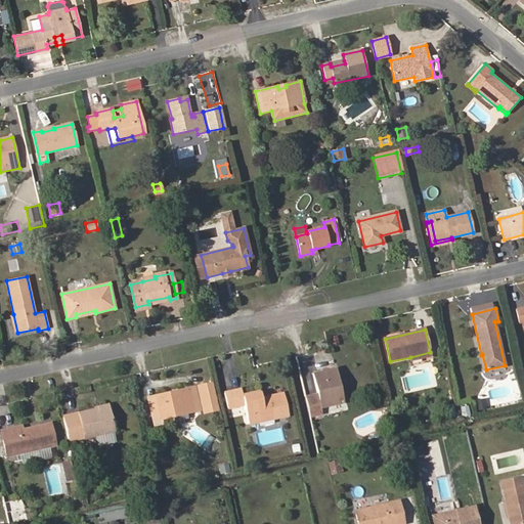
[(343,403),(335,368),(313,374),(317,394),(305,396),(310,417),(322,413),(321,408),(343,403)]
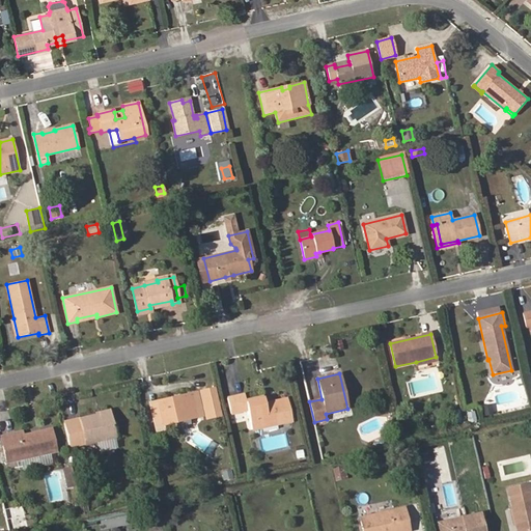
[(496,412),(528,406),(524,386),(492,393),(496,412)]
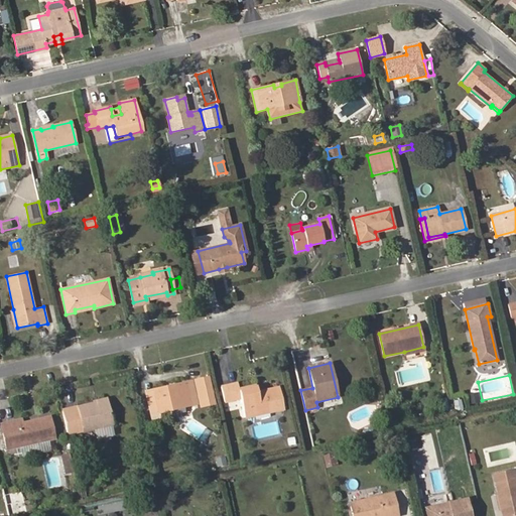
[(196,393),(192,381),(184,382),(187,395),(196,393)]
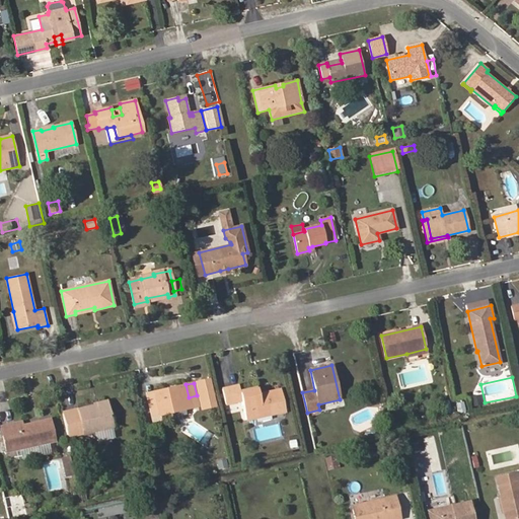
[(199,406),(197,395),(189,397),(186,384),(169,388),(169,391),(154,394),(159,416),(199,406)]
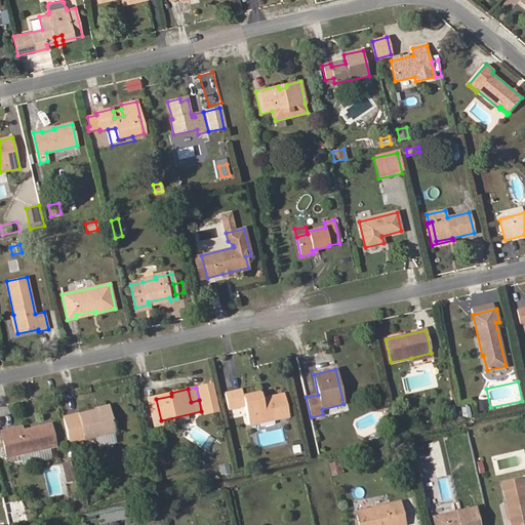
[(289,416),(284,394),(261,399),(260,393),(244,397),(242,390),(225,393),(228,409),(244,406),(248,426),(289,416)]
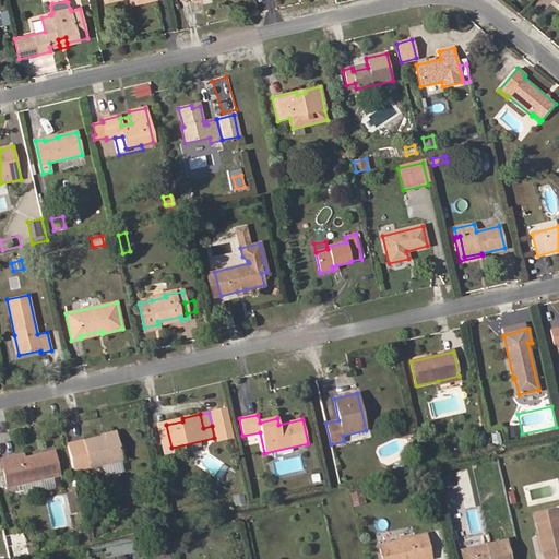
[(166,425),(166,423),(158,424),(164,449),(171,448),(166,425)]
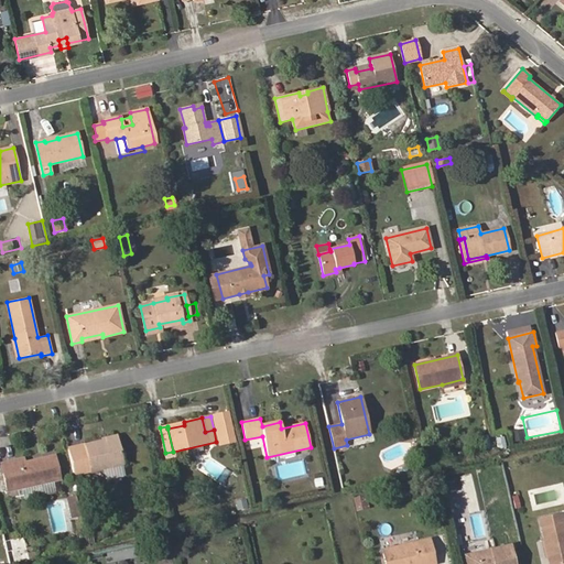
[(513,442),(522,440),(520,429),(511,431),(513,442)]
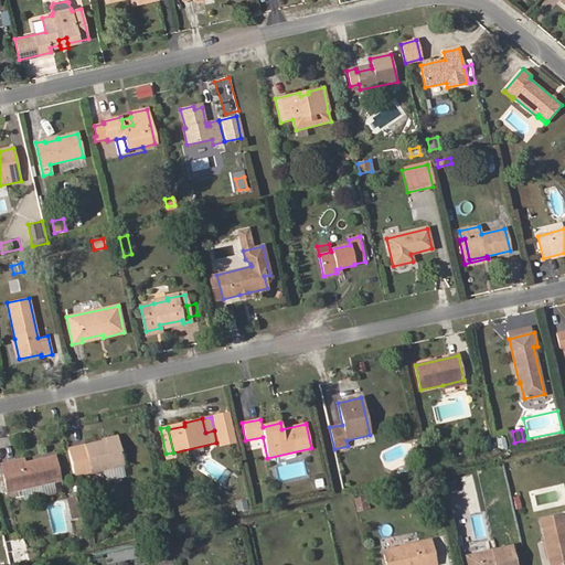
[(491,447),(489,436),(477,438),(479,449),(491,447)]
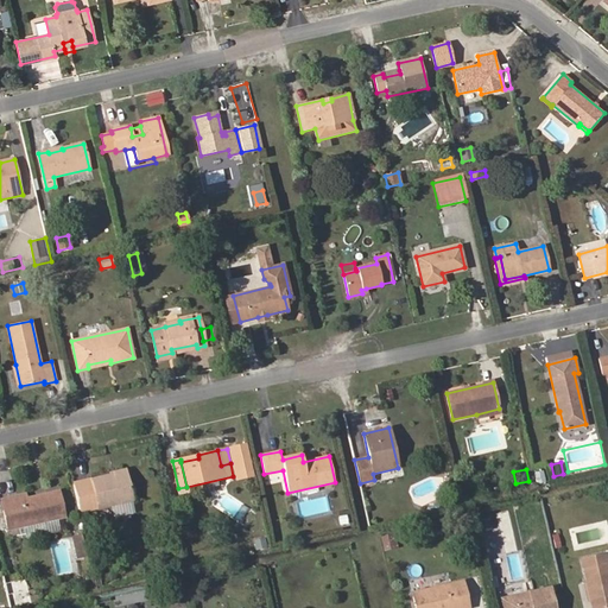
[(132,500),(126,472),(74,485),(80,512),(132,500)]
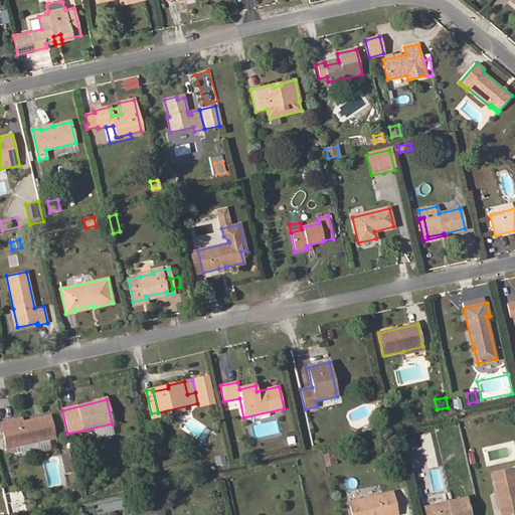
[(462,407),(461,400),(453,402),(455,409),(462,407)]
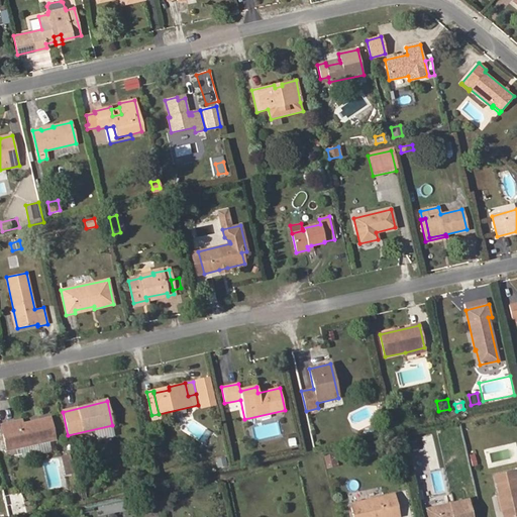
[(56,439),(50,417),(22,423),(22,420),(0,425),(6,450),(56,439)]
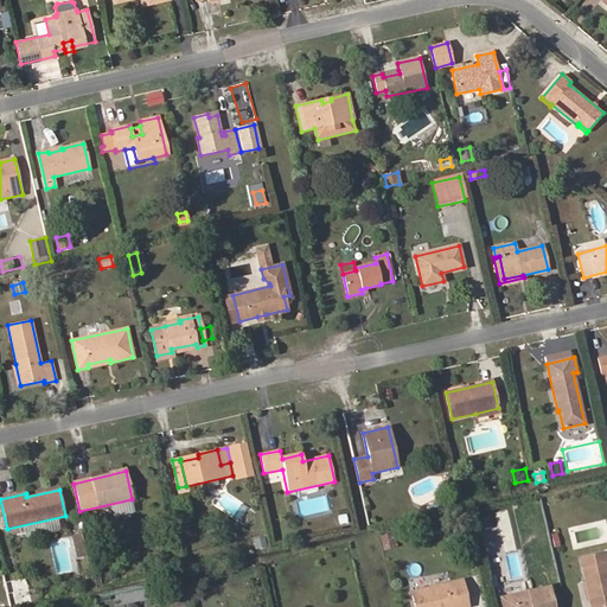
[(351,525),(349,513),(338,516),(340,526),(351,525)]
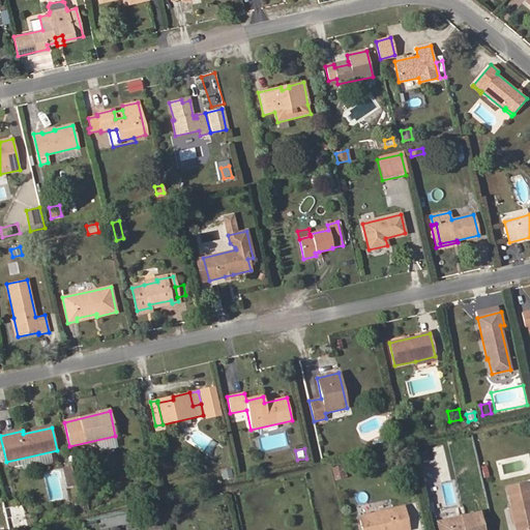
[(429,462),(427,452),(416,454),(418,464),(429,462)]
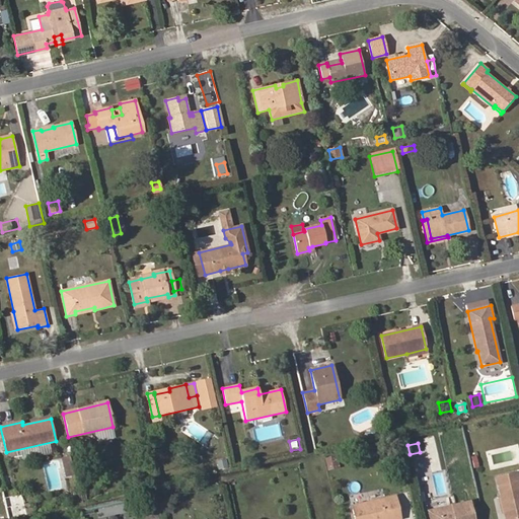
[(74,474),(70,455),(60,458),(64,477),(74,474)]
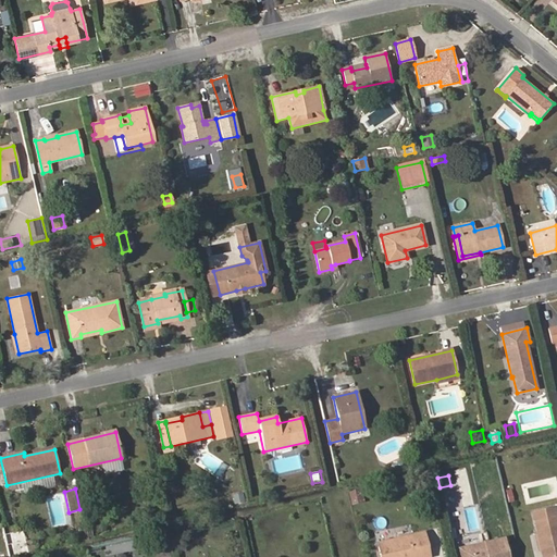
[(360,502),(358,491),(350,492),(353,504),(360,502)]
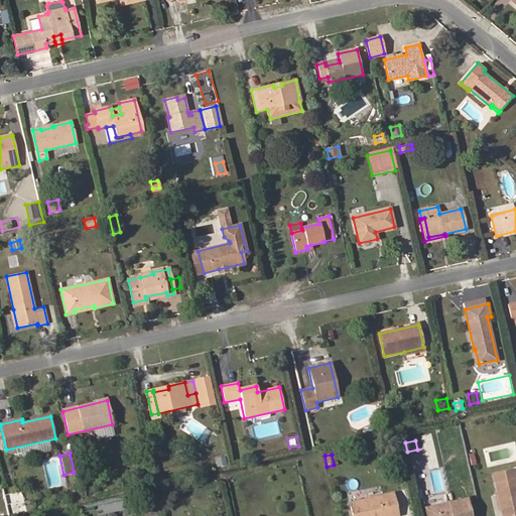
[(226,465),(225,457),(216,459),(217,467),(226,465)]
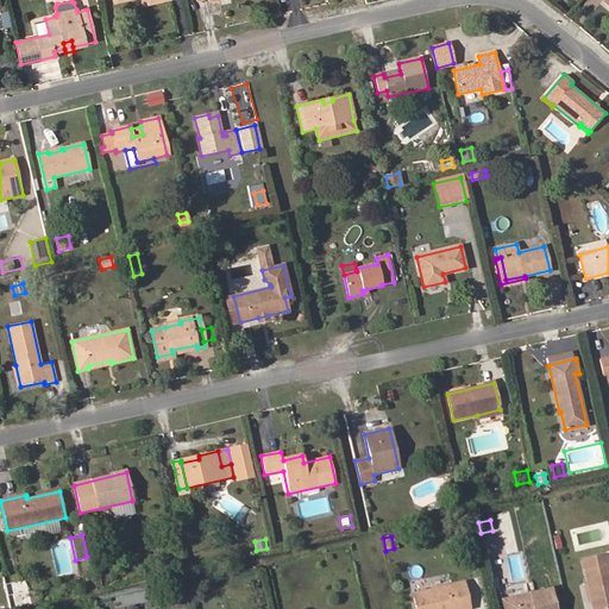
[(608,566),(607,554),(582,560),(588,583),(592,602),(594,608),(604,608),(608,608),(608,566)]
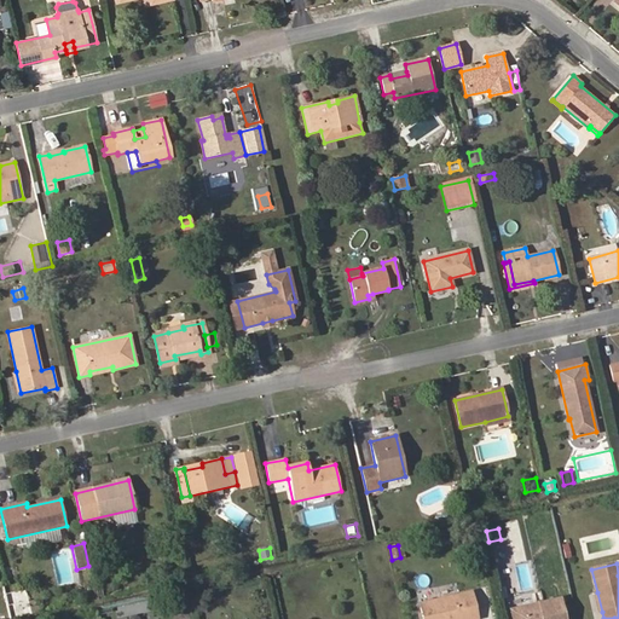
[(187,582),(184,568),(172,572),(175,584),(187,582)]
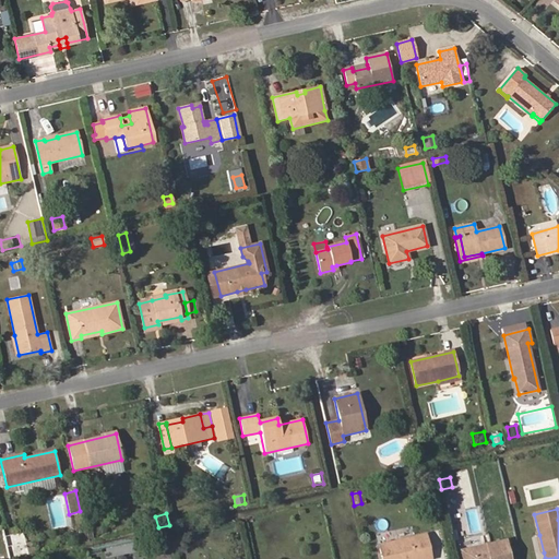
[(11,548),(28,545),(26,532),(8,536),(11,548)]
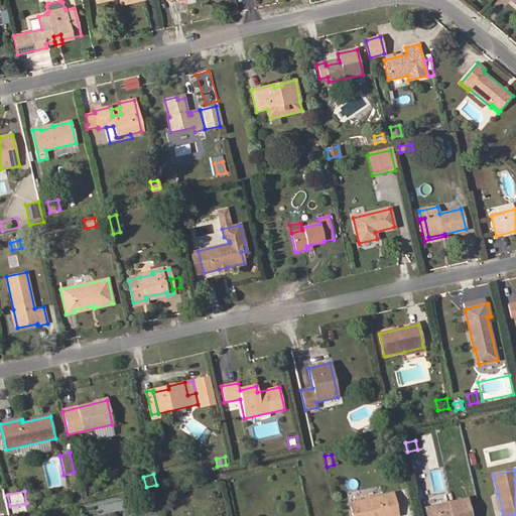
[(396,515),(398,515),(393,494),(350,503),(352,515),(396,515)]
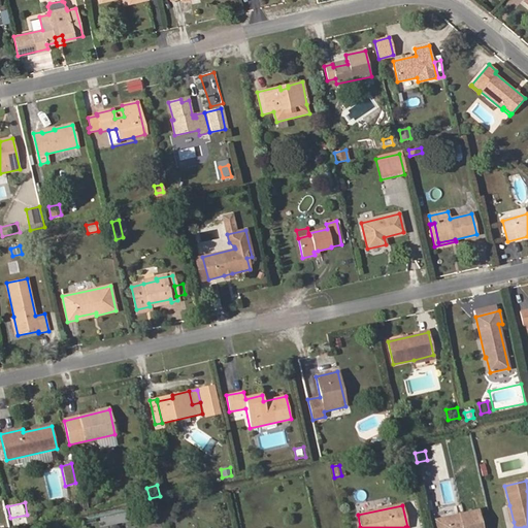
[(480,527),(476,510),(435,520),(436,527),(480,527)]
